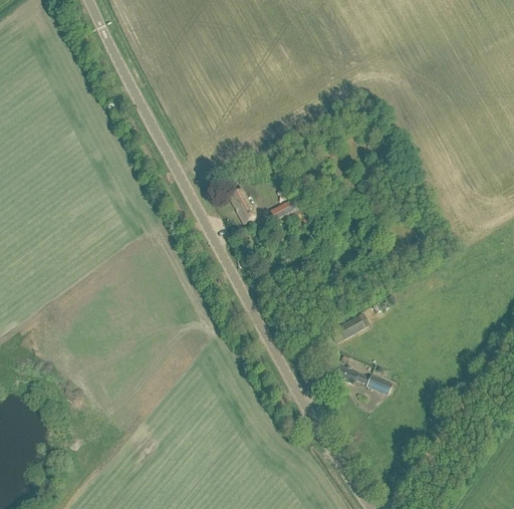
[(250,203),(241,186),(229,193),(244,221),(259,213),(253,201),(250,203)]
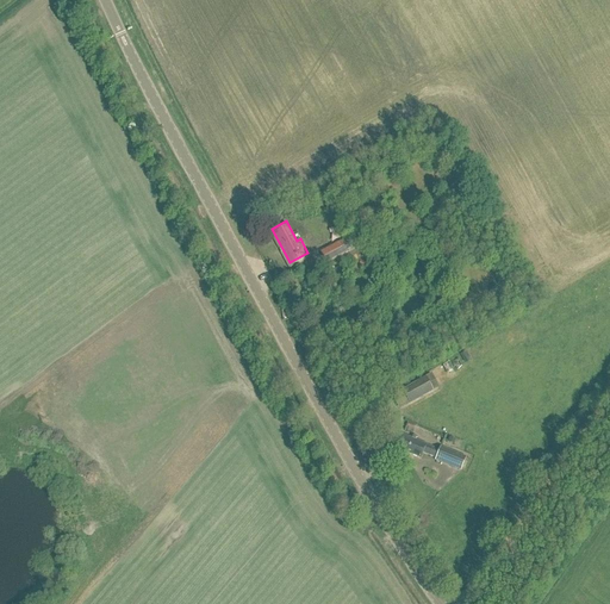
[(353,230),(321,248),(327,260),(359,242),(353,230)]
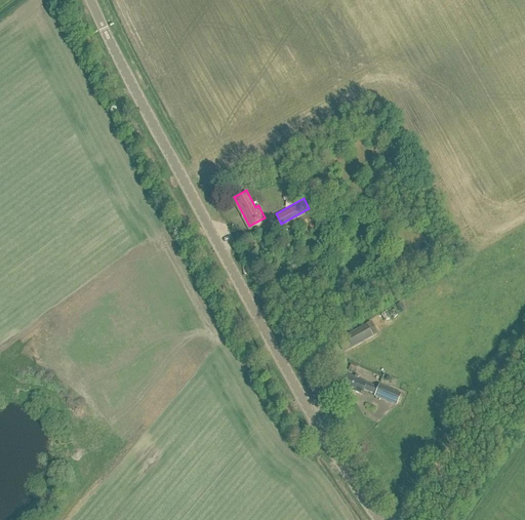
[(316,238),(320,245),(330,240),(326,233),(316,238)]
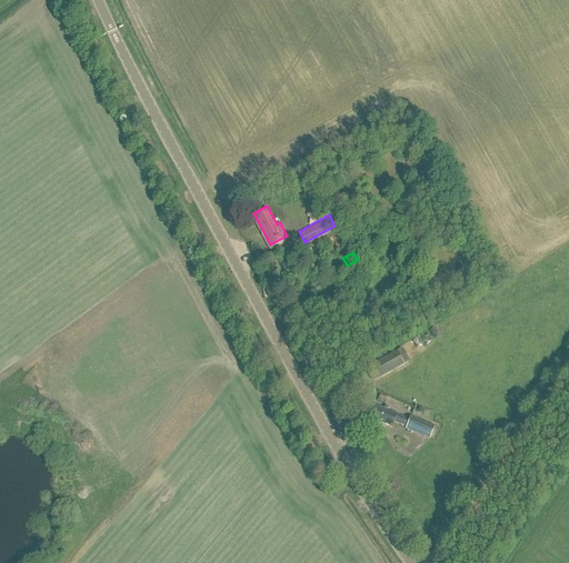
[(397,349),(375,361),(381,373),(403,361),(397,349)]
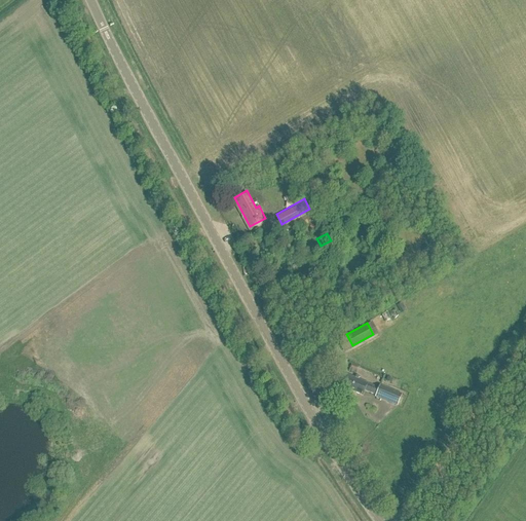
[(378,385),(367,380),(346,372),(341,385),(349,388),(350,387),(362,393),(364,387),(375,392),(375,394),(397,403),(401,391),(379,382),(378,385)]
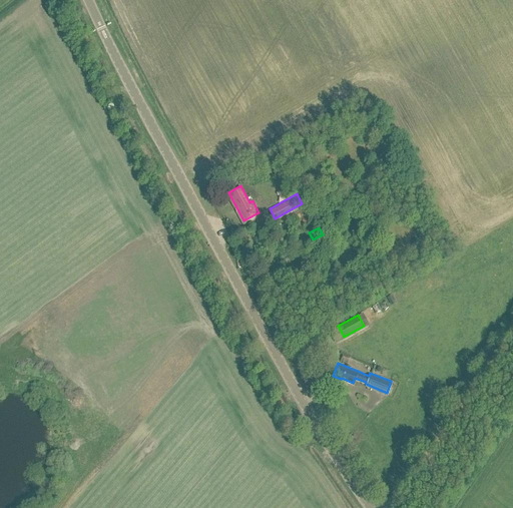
[(339,385),(372,398),(374,393),(341,379),(339,385)]
